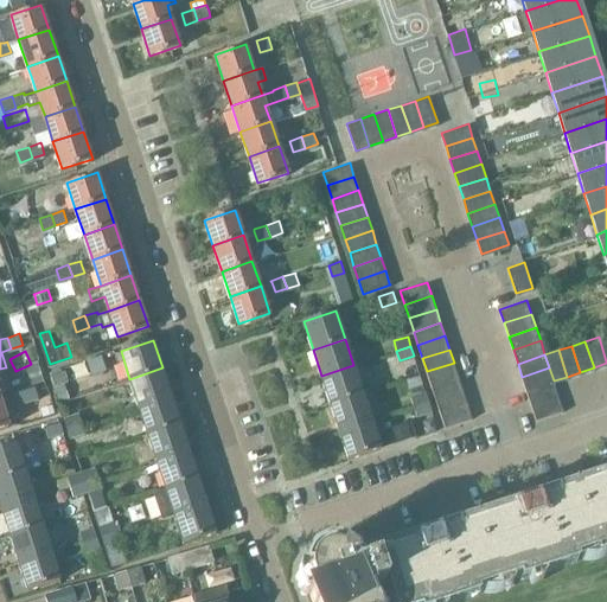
[(414,363),(402,366),(404,376),(416,372),(414,363)]
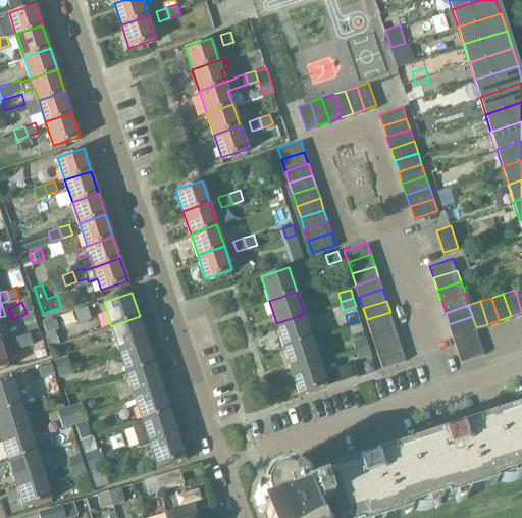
[(367,319),(371,331),(395,323),(390,312),(367,319)]
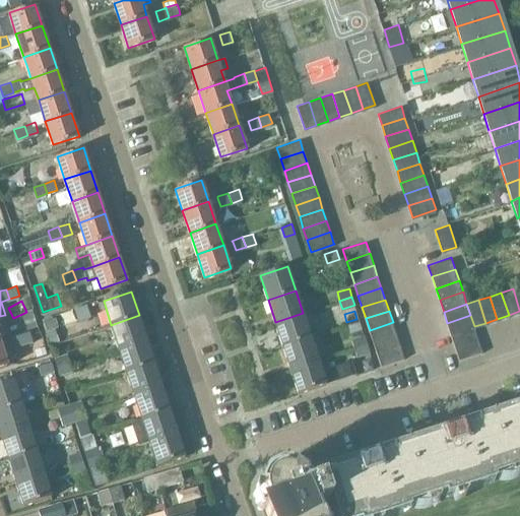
[(303,313),(275,322),(282,345),(311,335),(303,313)]
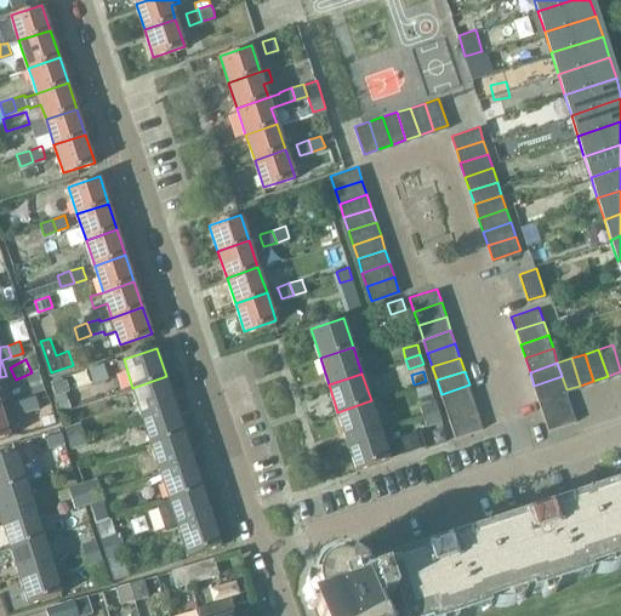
[(0,377),(0,404),(1,408),(11,404),(13,403),(12,401),(5,376),(0,377)]
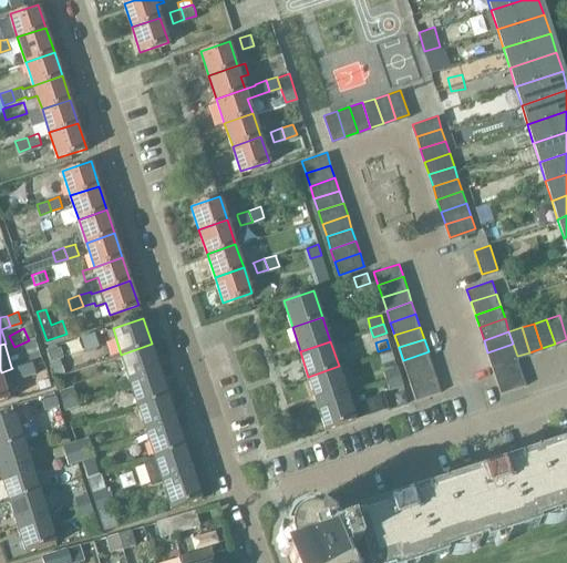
[(152,344),(121,355),(130,379),(160,369),(152,344)]
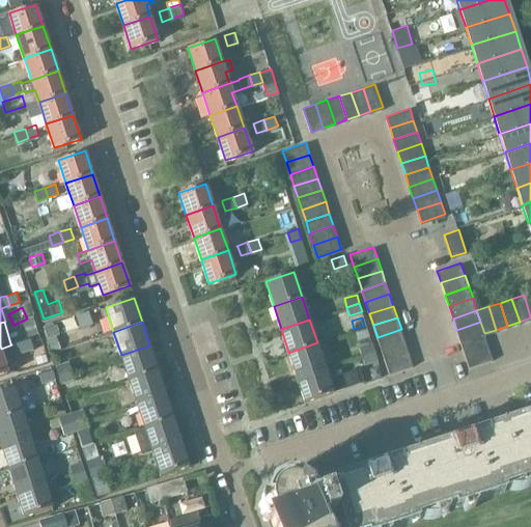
[(460,341),(484,333),(480,322),(456,330),(460,341)]
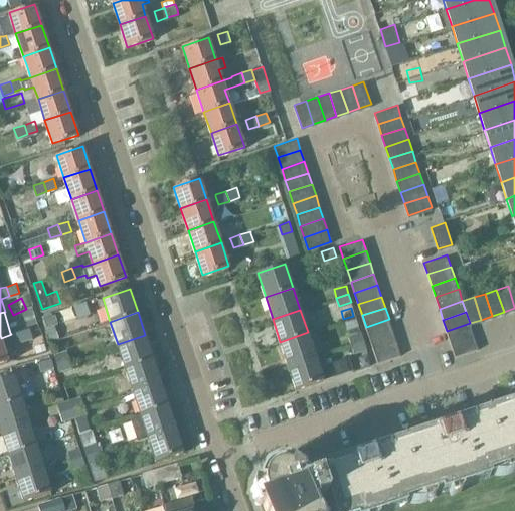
[(43,317),(46,325),(58,321),(55,313),(43,317)]
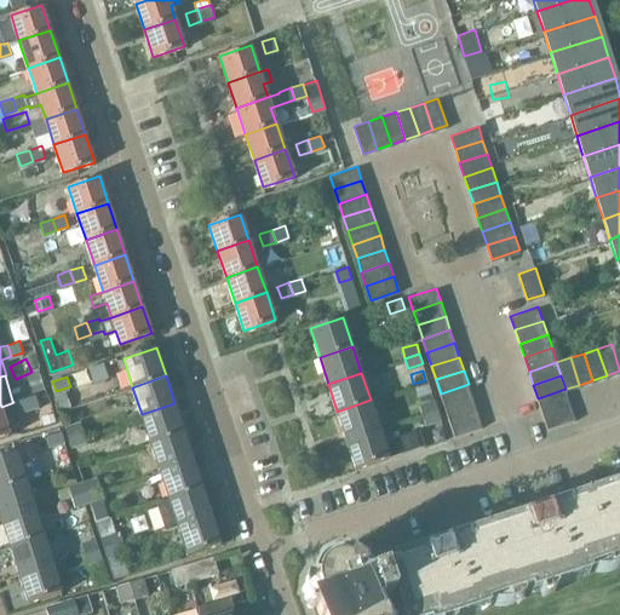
[(441,394),(445,407),(472,397),(469,384),(441,394)]
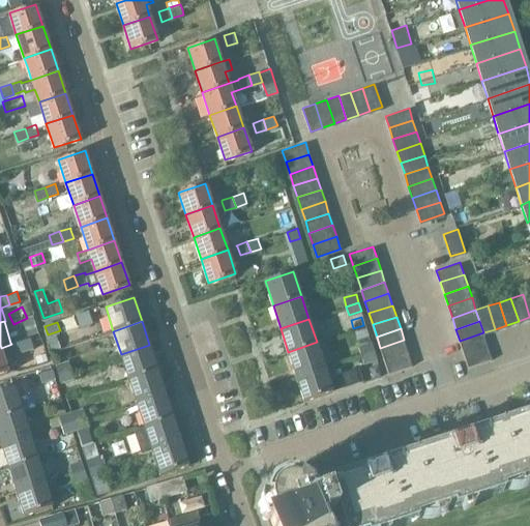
[(55,332),(47,335),(51,348),(59,346),(55,332)]
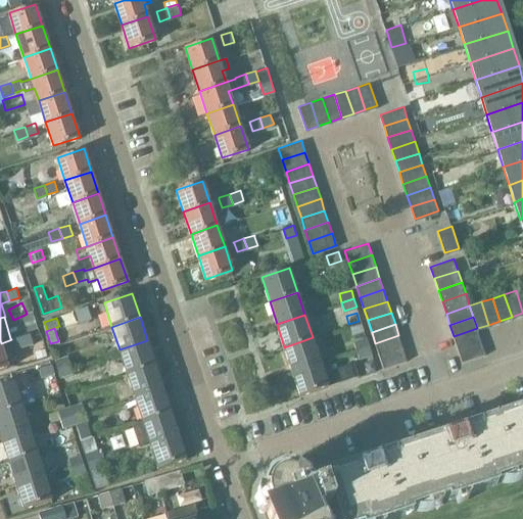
[(454,336),(458,347),(481,340),(477,328),(454,336)]
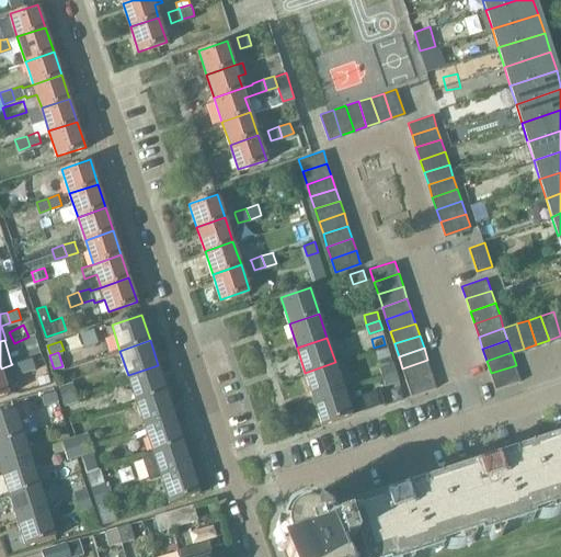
[(22,359),(25,370),(36,366),(33,355),(22,359)]
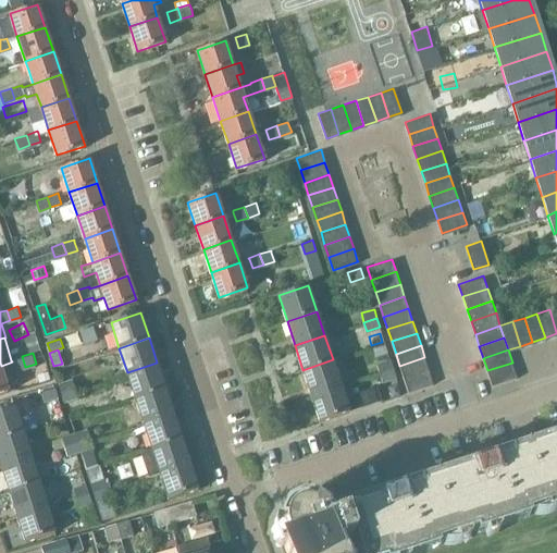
[(11,360),(12,361),(10,363),(12,371),(25,367),(22,356),(11,360)]
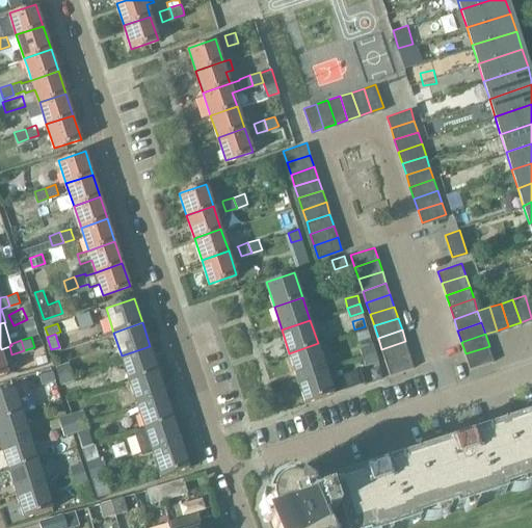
[(381,349),(386,361),(409,353),(405,341),(381,349)]
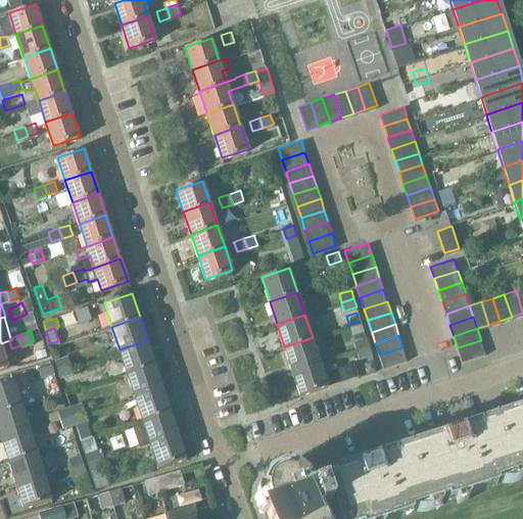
[(357,348),(370,344),(367,336),(354,340),(357,348)]
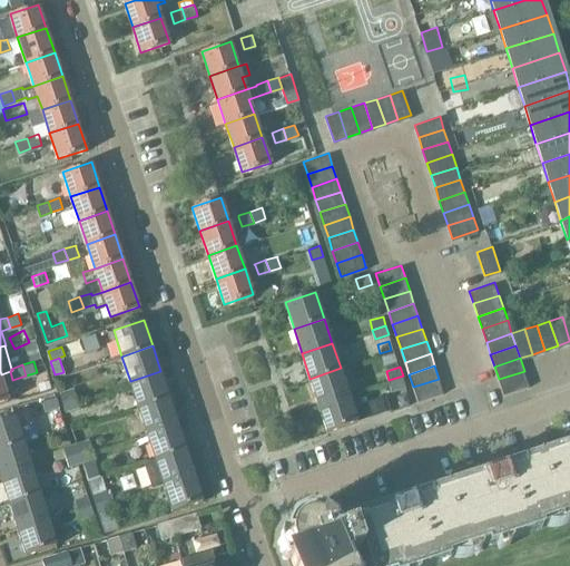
[(341,368),(310,379),(318,403),(349,393),(341,368)]
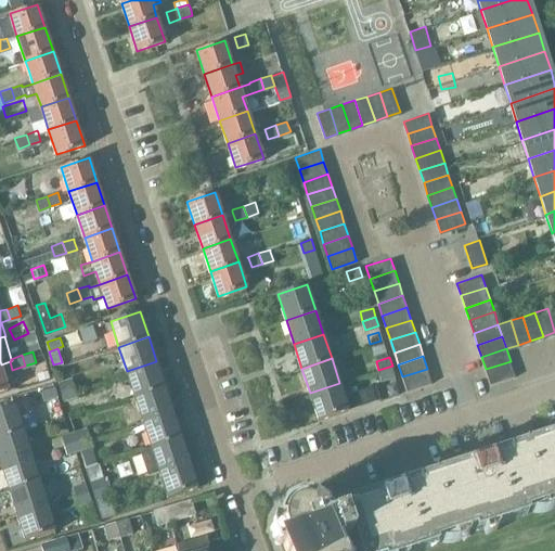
[(156,361),(127,371),(134,396),(165,386),(156,361)]
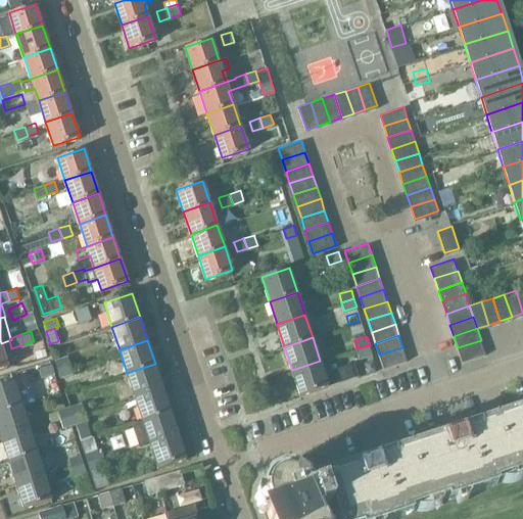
[(485,352),(481,340),(458,347),(462,361),(485,352)]
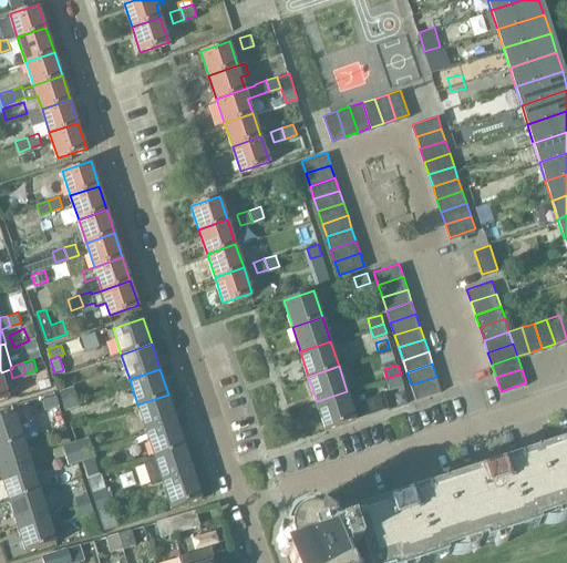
[(401,374),(387,378),(390,388),(403,384),(401,374)]
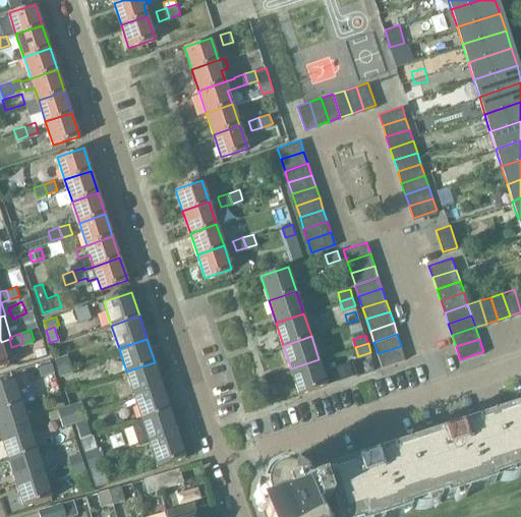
[(44,345),(35,348),(37,356),(46,353),(44,345)]
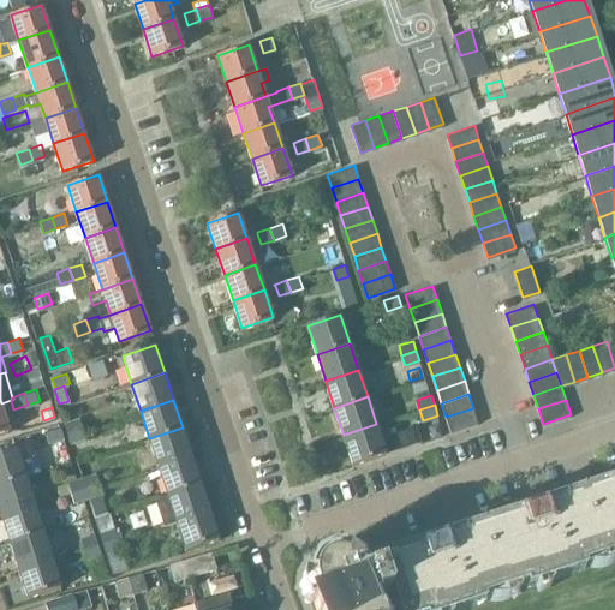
[(446,417),(451,431),(478,422),(473,408),(446,417)]
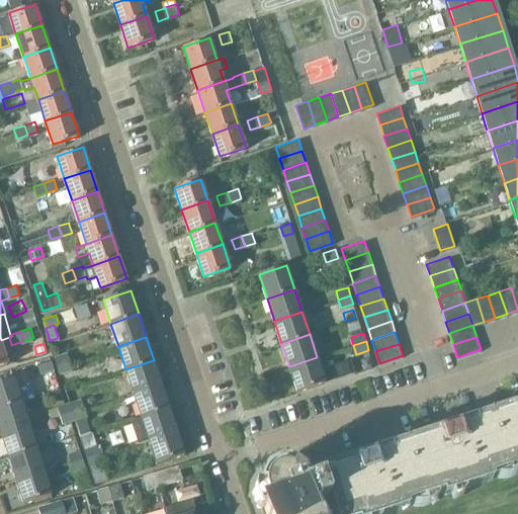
[(59,363),(71,358),(68,350),(56,354),(59,363)]
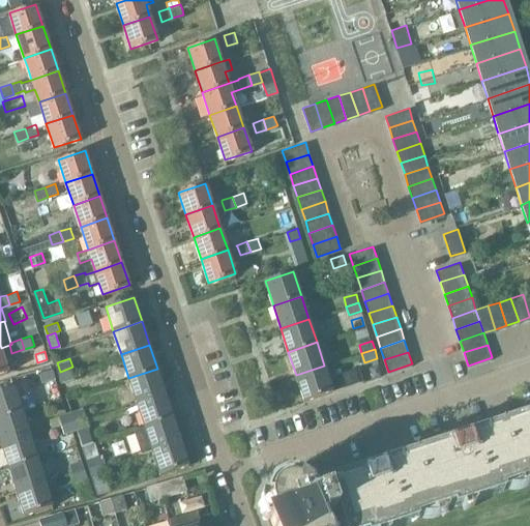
[(379,361),(369,366),(372,377),(382,374),(379,361)]
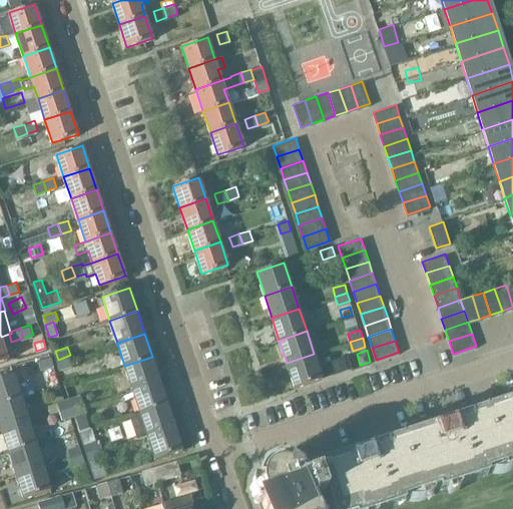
[(314,354),(287,363),(295,387),(352,368),(347,355),(318,364),(314,354)]
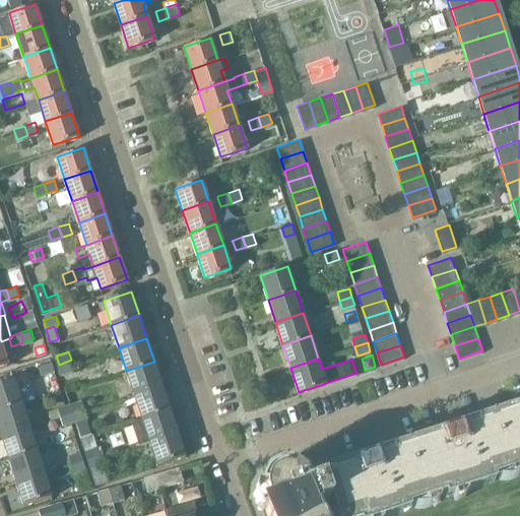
[(71,360),(59,365),(62,373),(74,369),(71,360)]
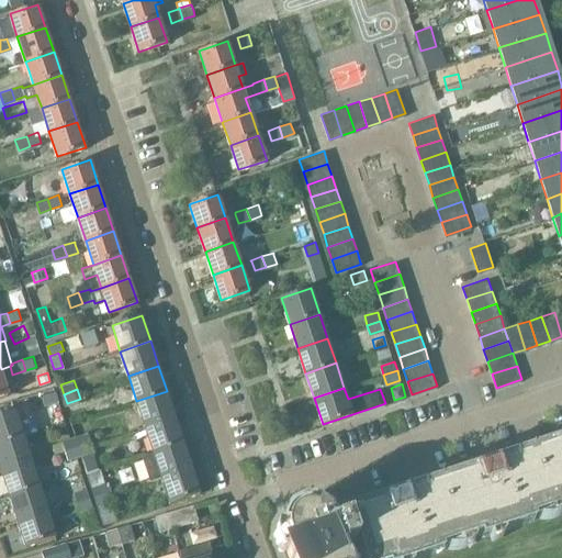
[(56,390),(43,394),(45,403),(59,399),(56,390)]
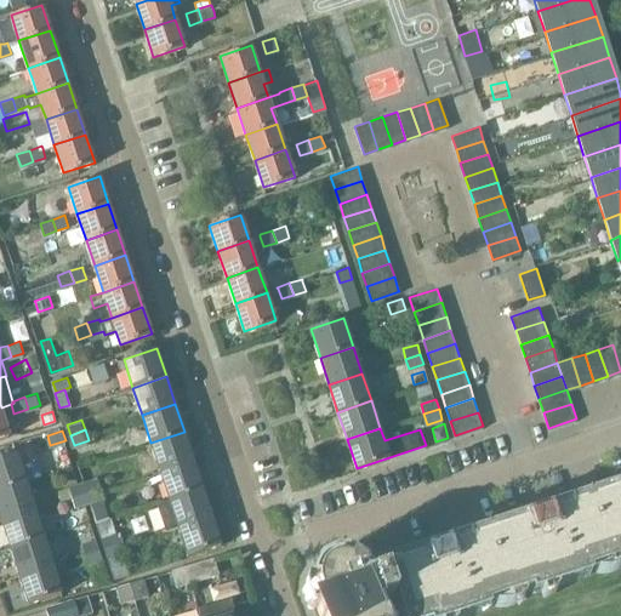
[(160,471),(193,458),(184,432),(151,443),(160,471)]
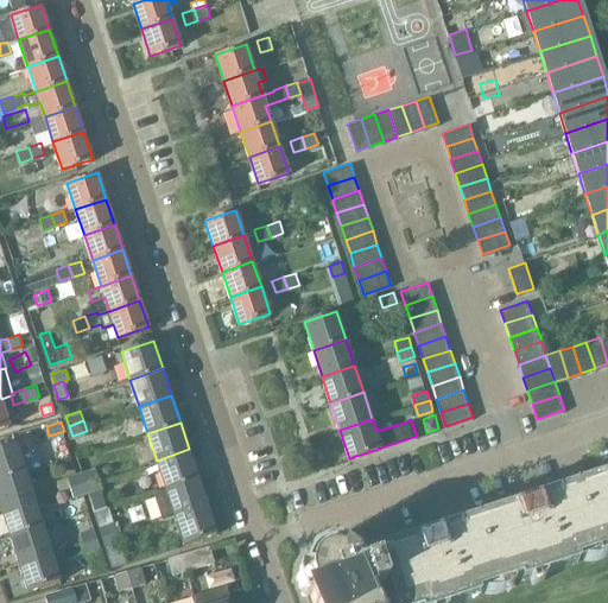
[(20,452),(29,449),(26,439),(0,446),(0,477),(25,470),(20,452)]
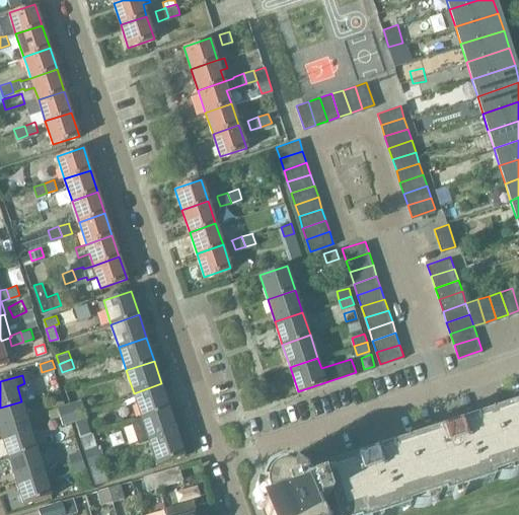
[(141,416),(169,407),(161,383),(134,393),(141,416)]
